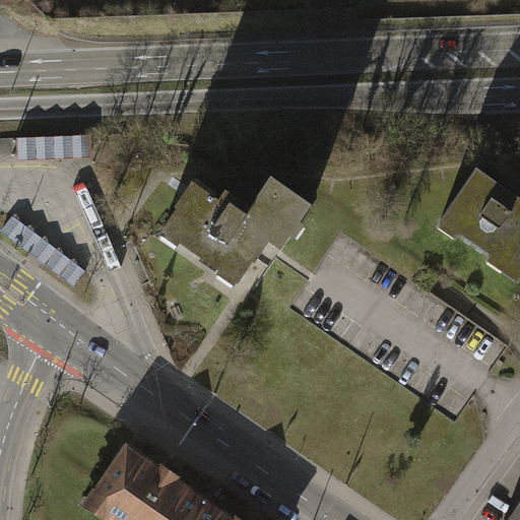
[(55,137),(56,154),(92,153),(91,136),(55,137)]
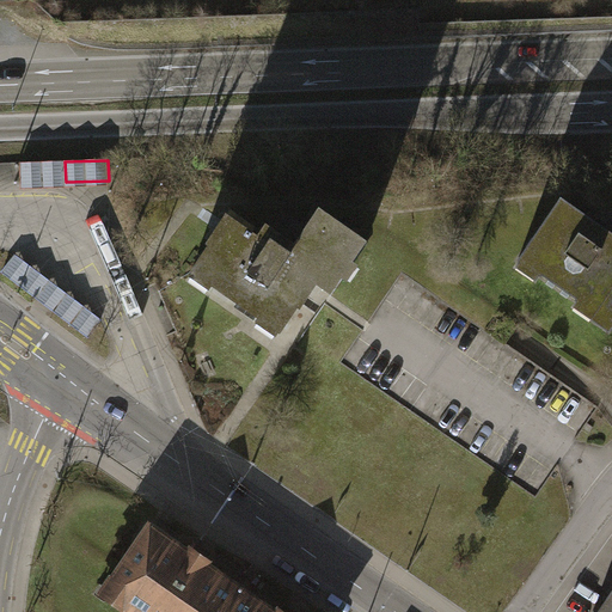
[(66,182),(65,161),(20,163),(22,184),(66,182)]
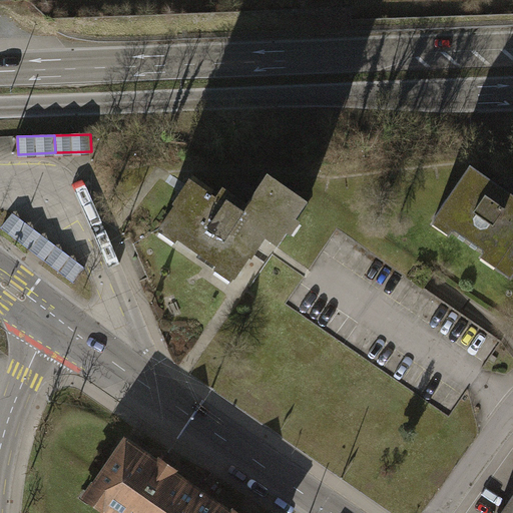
[(501,262),(512,243),(512,195),(471,167),(436,217),(501,262)]
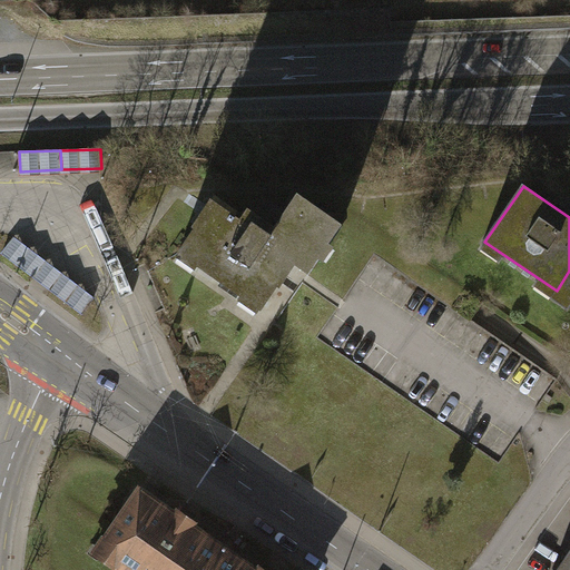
[(241,220),(212,200),(193,227),(196,229),(179,253),(262,310),(278,286),(279,287),(295,265),(308,274),(342,225),(297,195),(275,228),(248,209),(241,220)]
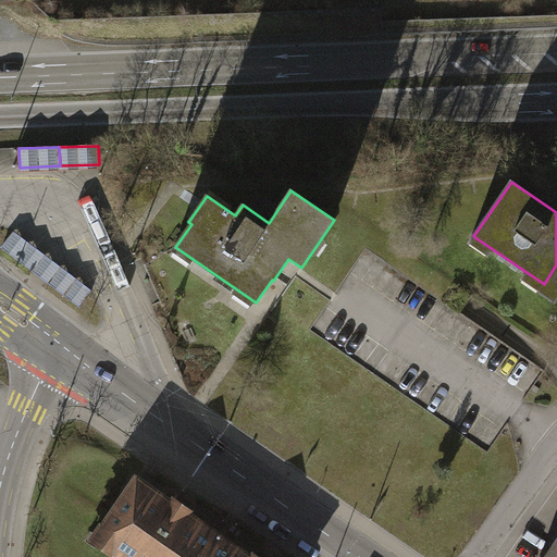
[(93,292),(14,233),(2,247),(82,306),(93,292)]
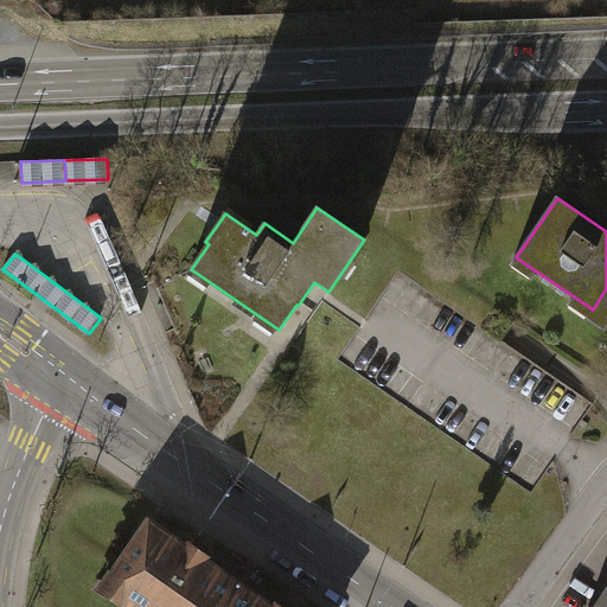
[(606,319),(606,288),(593,310),(606,319)]
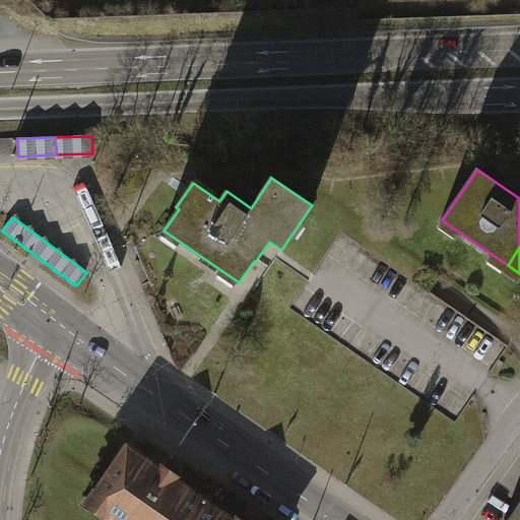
[(91,505),(114,519),(191,519),(204,501),(174,479),(177,475),(164,466),(160,470),(130,449),(91,505)]
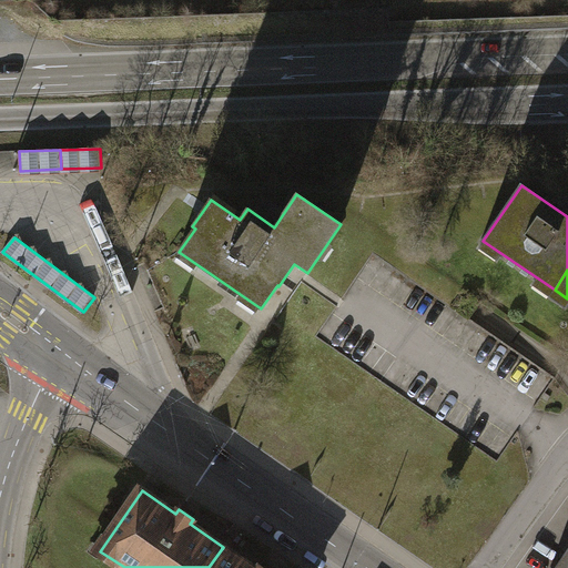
[(567,567),(567,544),(550,567),(567,567)]
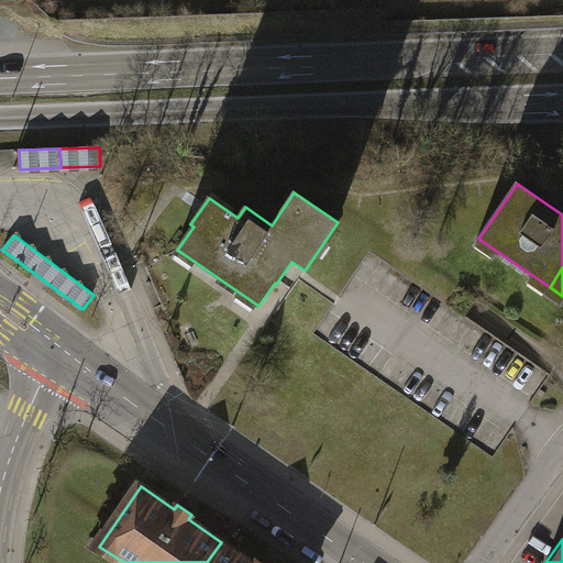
[(207,562),(261,562),(257,561),(255,562),(252,562),(221,542),(207,562)]
